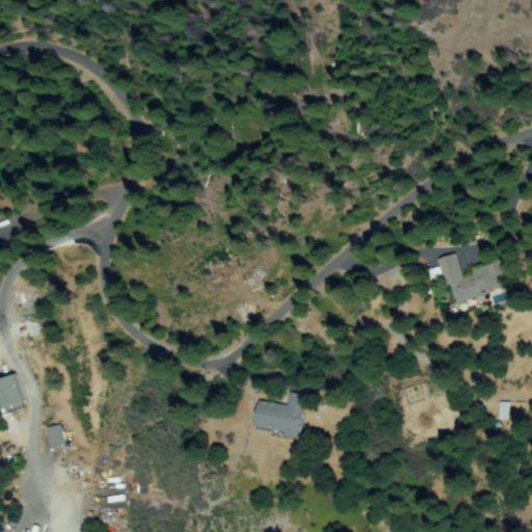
[(452,255),(461,281),(477,274),(475,268),(501,259),(510,285),(460,304),(453,284),(448,286),(437,261),(452,255)]
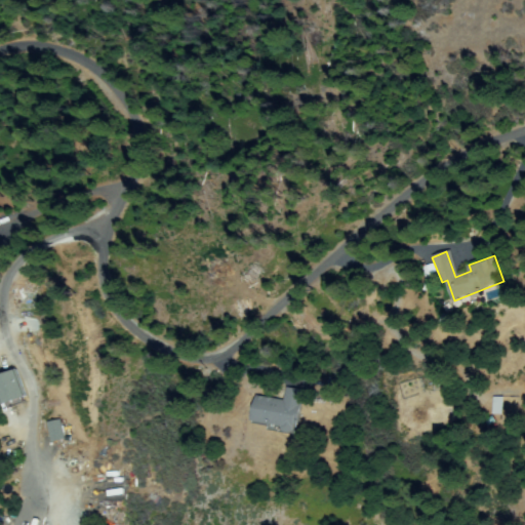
[(432,265),(438,278),(429,282),(423,268),(432,265)]
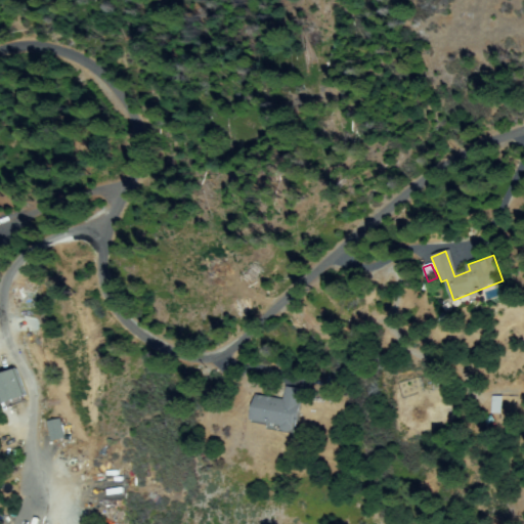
[(0,376),(15,370),(25,399),(0,407),(0,376)]
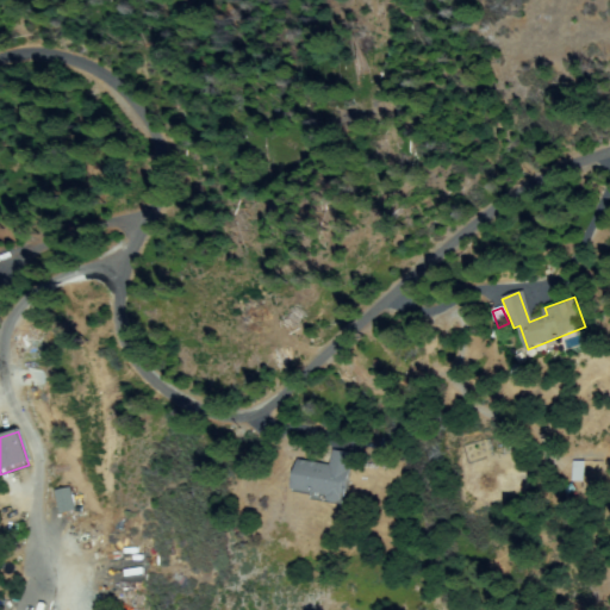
[(298,460),(332,468),(336,452),(354,456),(344,502),(292,490),(298,460)]
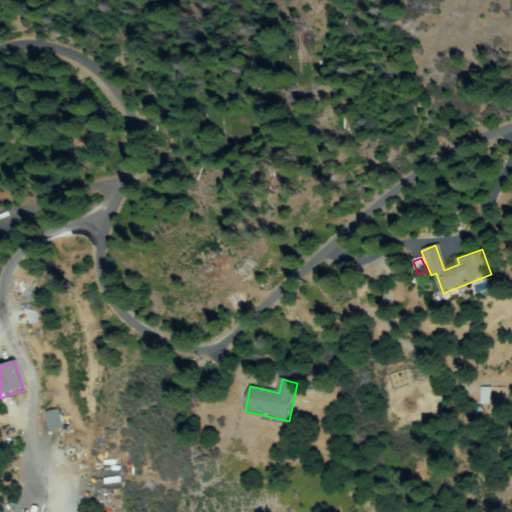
[(48,412),(59,410),(62,429),(52,431),(48,412)]
